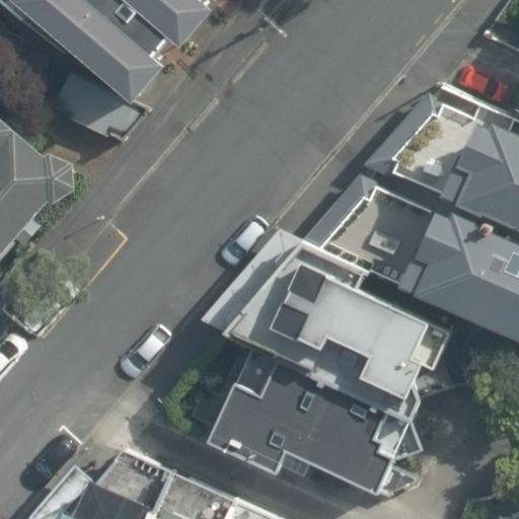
[(0,0),(0,22),(132,132),(241,0),(0,0)]
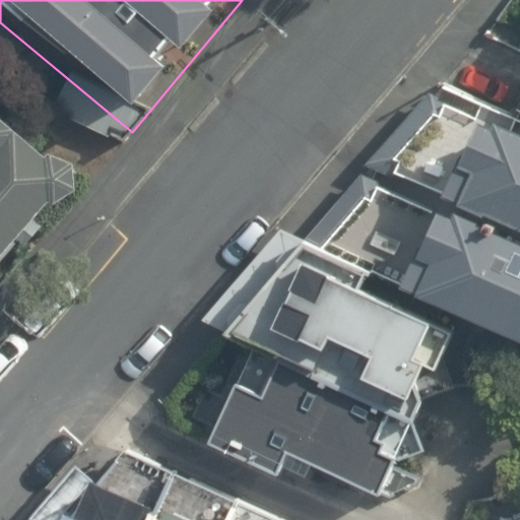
[(0,266),(59,199),(65,201),(86,188),(84,160),(60,149),(56,152),(0,105),(0,266)]
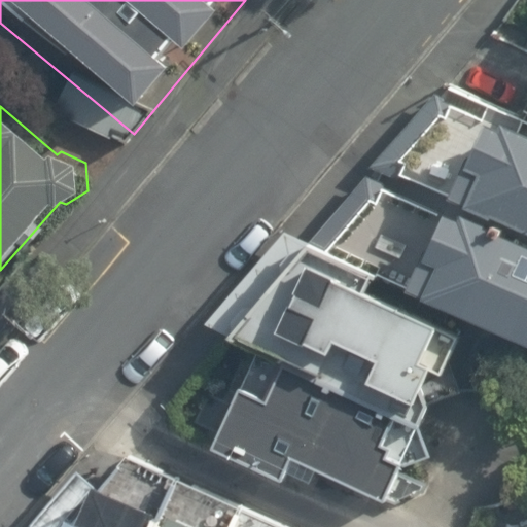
[(526,235),(526,139),(484,120),(458,180),(473,186),(464,208),(526,235)]
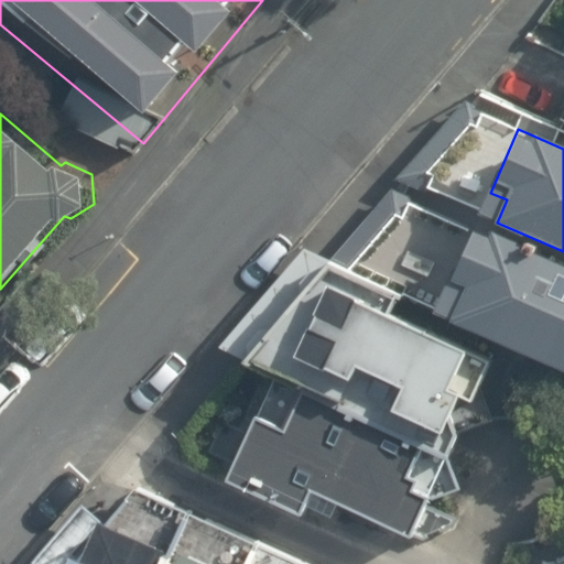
[(563,373),(563,251),(497,223),(473,212),(441,284),(469,296),(455,327),(481,338),(563,373)]
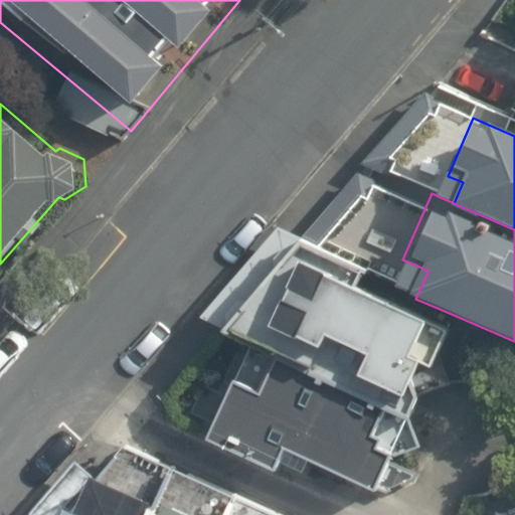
[(440,309),(415,299),(300,247),(304,238),(276,226),(193,325),(245,347),(364,397),(369,387),(399,400),(440,309)]
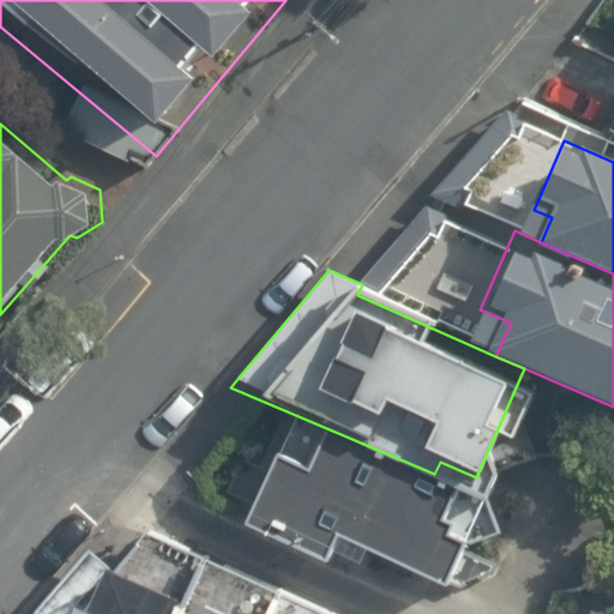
[(434,474),(293,414),(242,531),(323,565),(333,539),(444,585),(482,494),(434,474)]
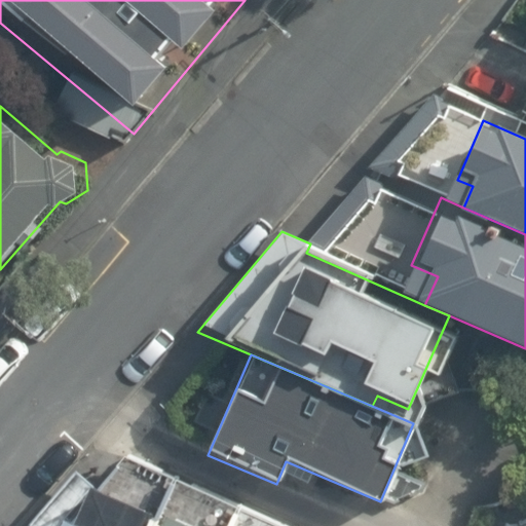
[(525,525),(525,480),(522,479),(497,525),(525,525)]
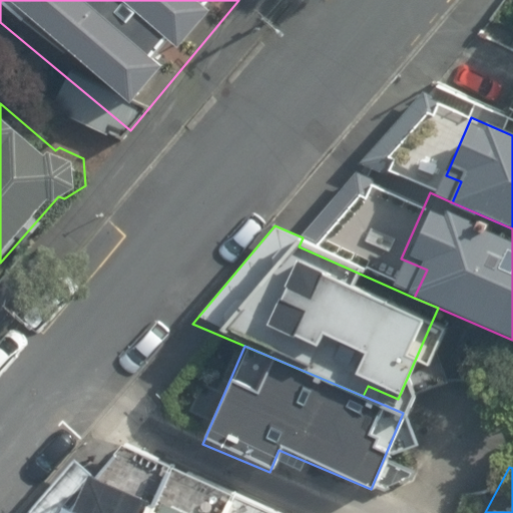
[(169,512),(173,505),(111,478),(95,512),(87,509),(85,512),(169,512)]
